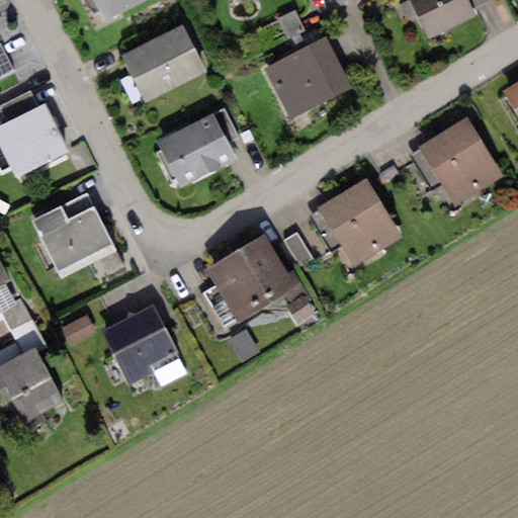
[(94,0),(105,20),(145,0),(94,0)]
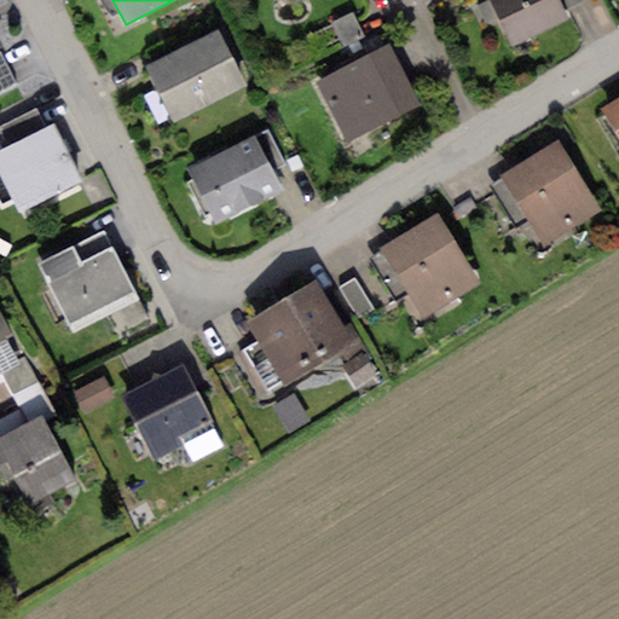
[(557,0),(489,0),(512,46),(567,19),(562,11),(557,0)]
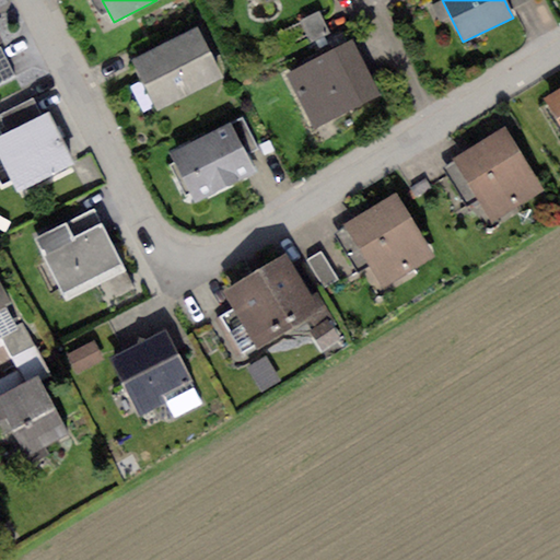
[(504,0),(509,10),(529,0),(504,0)]
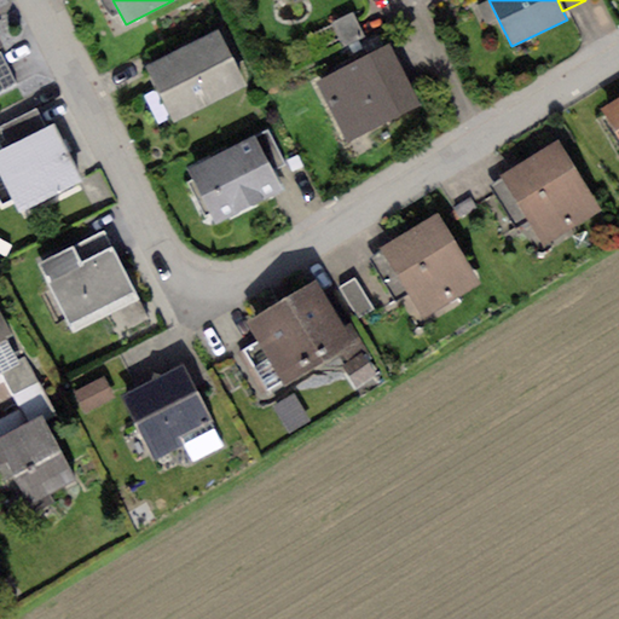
[(352,12),(333,22),(345,47),(364,38),(352,12)]
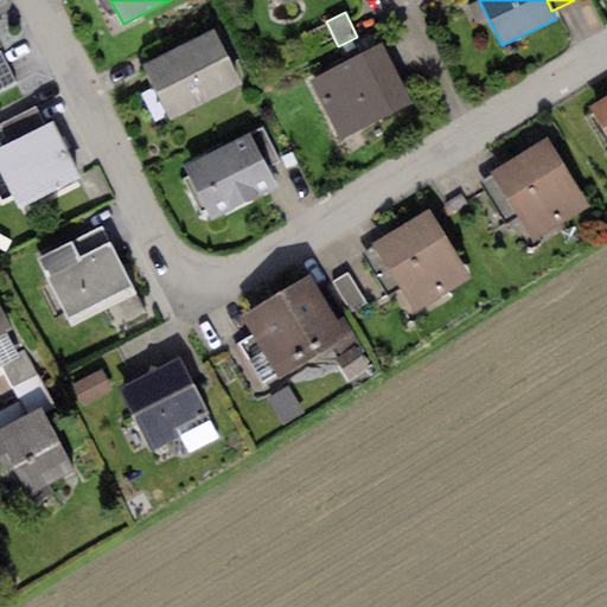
[(213,31),(144,66),(171,120),(241,84),(213,31)]
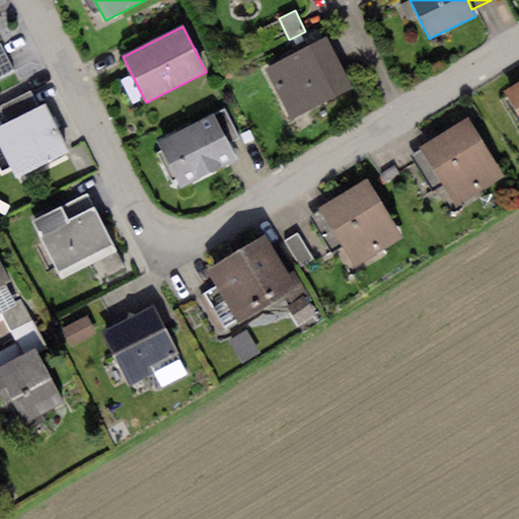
[(326,40),(265,70),(290,120),(352,89),(326,40)]
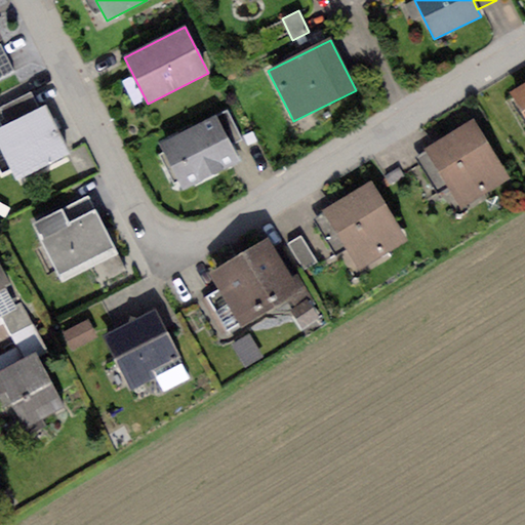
[(0,45),(0,76),(12,71),(0,45)]
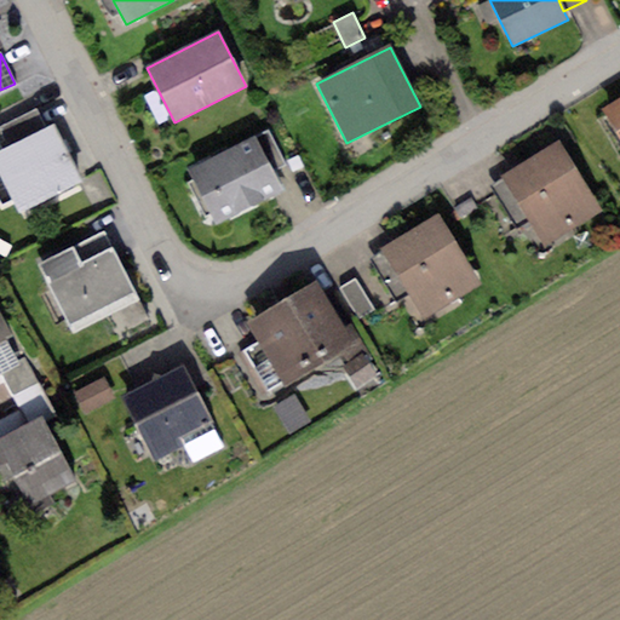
[(619,96),(598,109),(619,144),(619,96)]
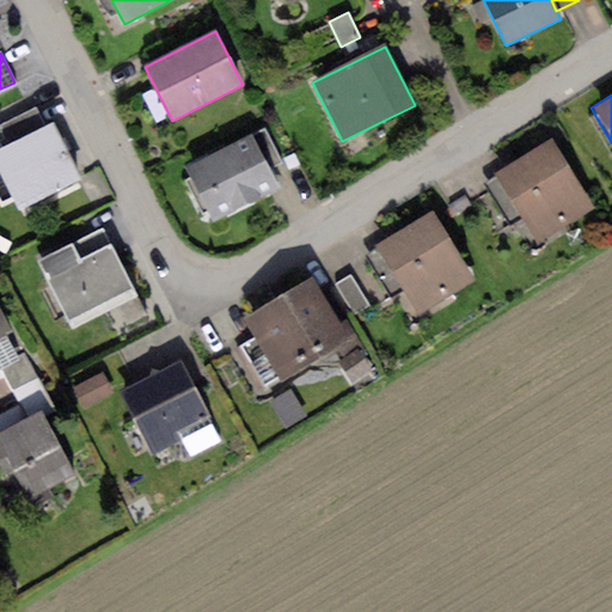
[(0,124),(0,130),(7,146),(46,128),(36,108),(0,124)]
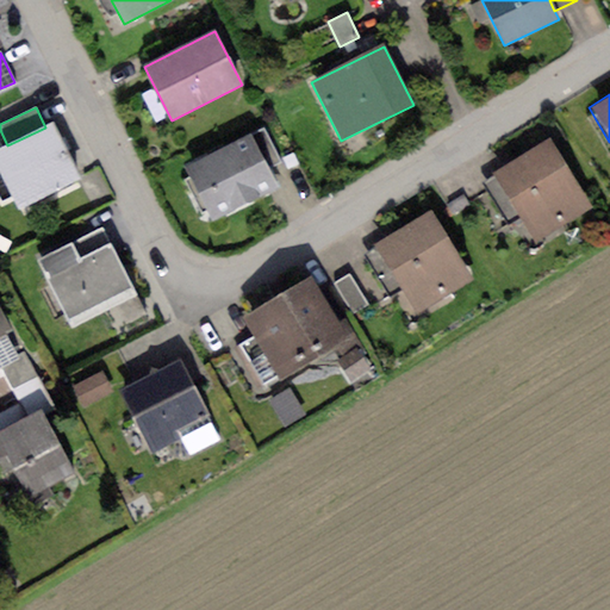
[(7,145),(0,149),(0,173),(17,209),(79,179),(53,124),(45,128),(7,145)]
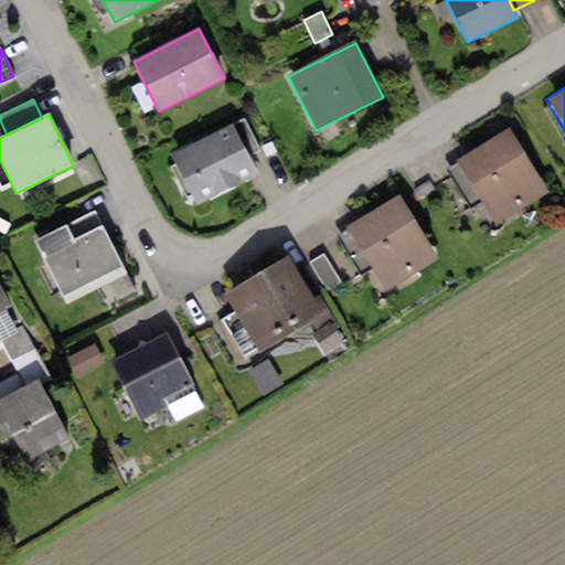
[(245,118),(233,125),(248,156),(262,150),(245,118)]
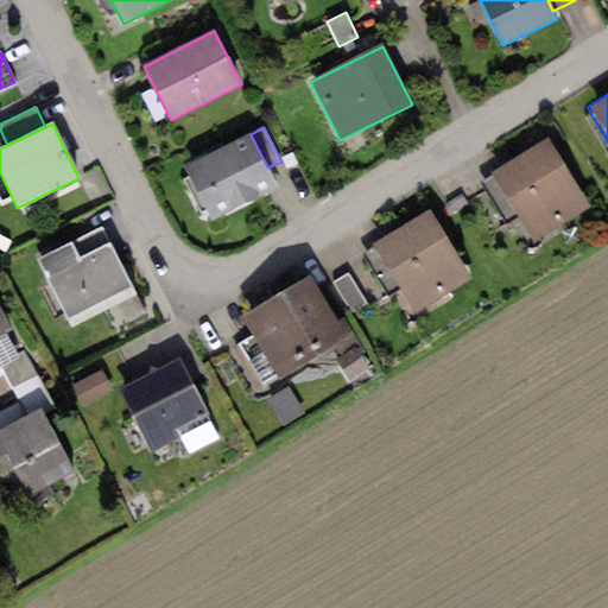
[(251,134),(185,168),(211,220),(278,188),(267,168),(251,134)]
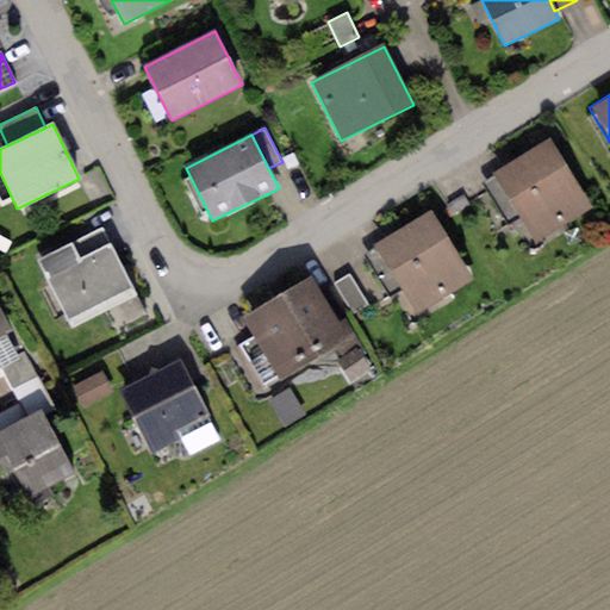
[(549,138),(495,172),(497,176),(523,218),(539,242),(592,207),(549,138)]
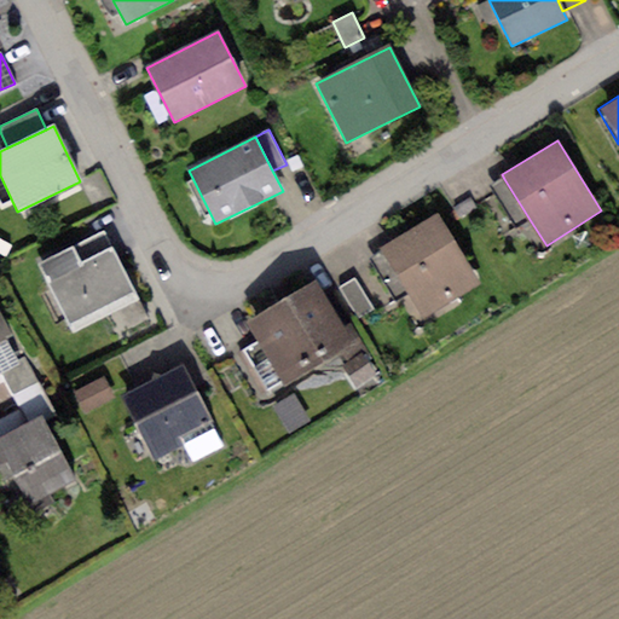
[(531,221),(504,179),(490,189),(515,230),(531,221)]
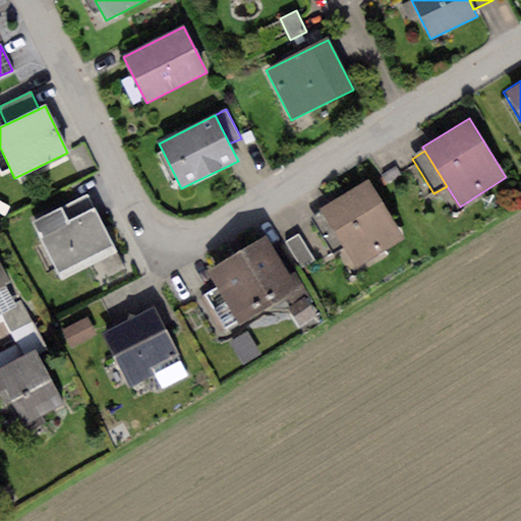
[(369,180),(321,210),(321,211),(310,217),(333,254),(343,248),(355,269),(405,240),(369,180)]
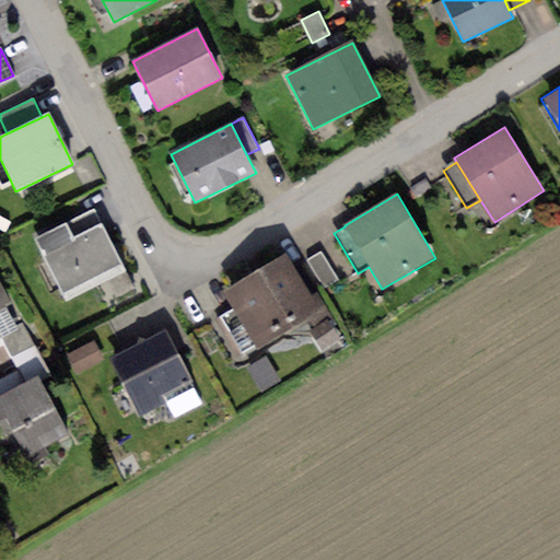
[(67,225),(36,241),(68,301),(126,271),(101,224),(73,238),(67,225)]
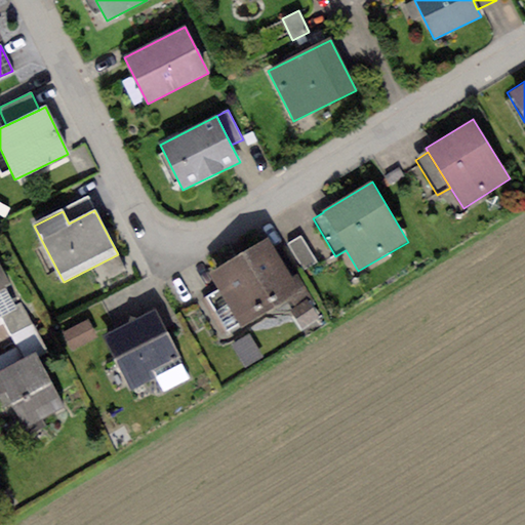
[(300,237),(288,245),(304,271),(317,263),(300,237)]
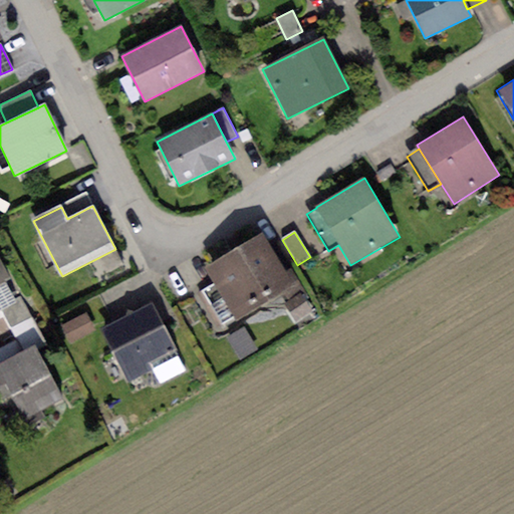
[(262,234),(207,269),(215,282),(238,318),(293,283),(262,234)]
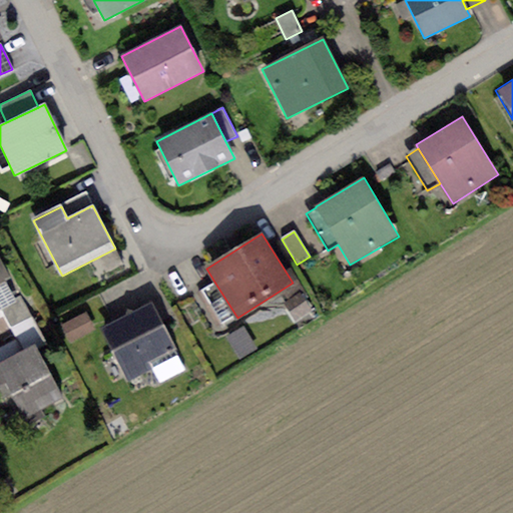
[(0,260),(0,310),(2,309),(11,326),(30,316),(20,296),(15,299),(5,279),(9,277),(0,260)]
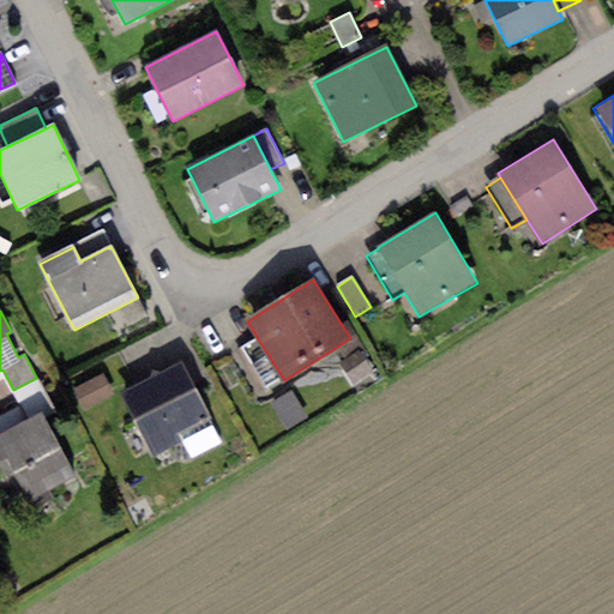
[(284,380),(257,337),(239,348),(268,391),(284,380)]
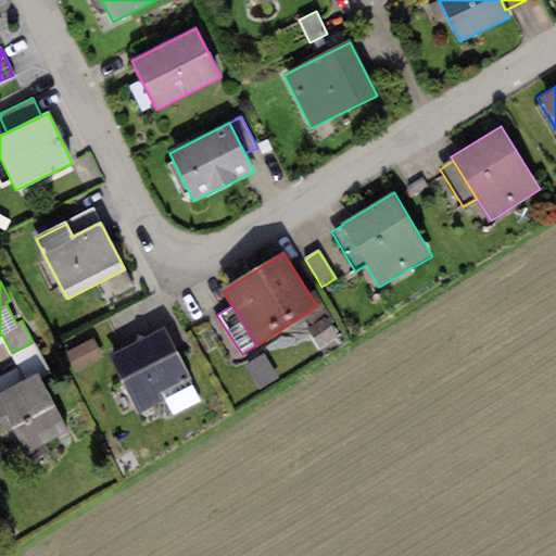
[(324,316),(305,328),(319,350),(338,337),(324,316)]
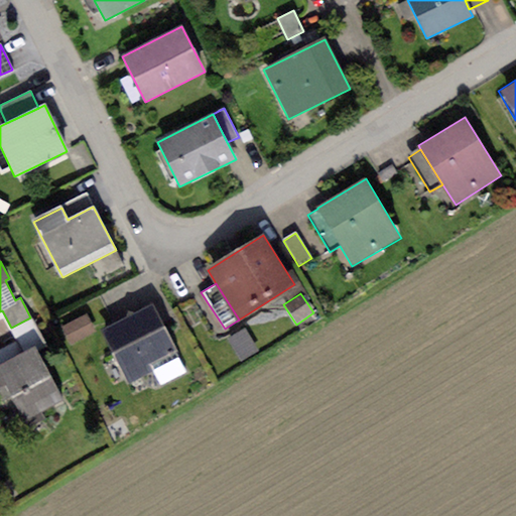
[(153,304),(101,332),(128,385),(153,372),(160,386),(187,372),(153,304)]
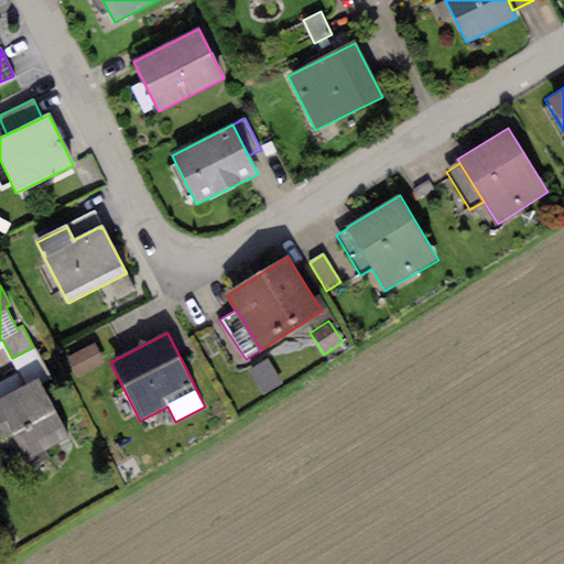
[(95,345),(68,358),(78,377),(105,364),(95,345)]
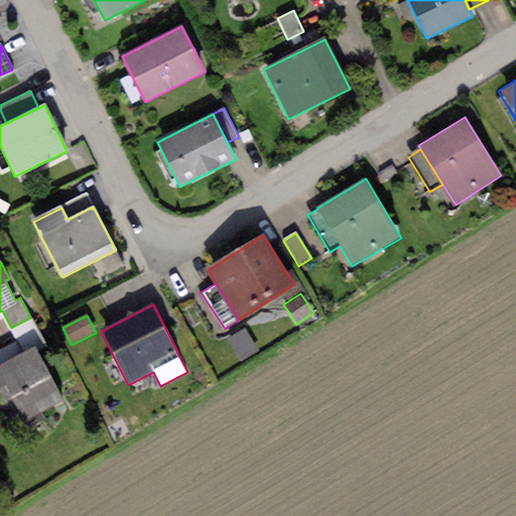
[(245,329),(228,341),(241,362),(259,351),(245,329)]
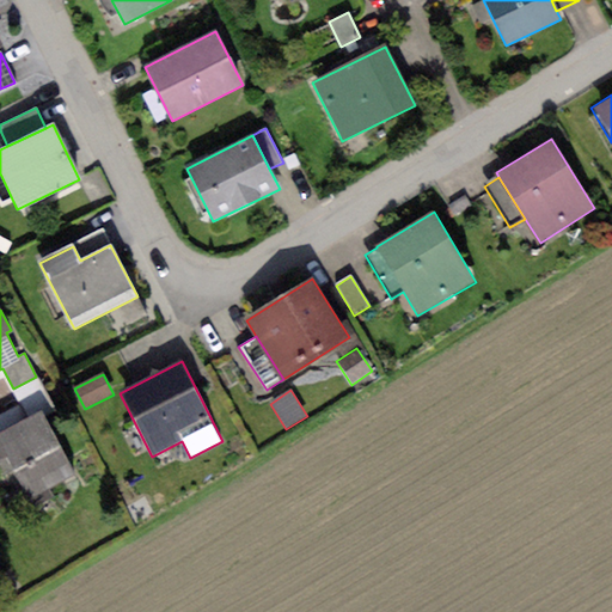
[(42,414),(0,434),(0,470),(16,503),(73,476),(42,414)]
